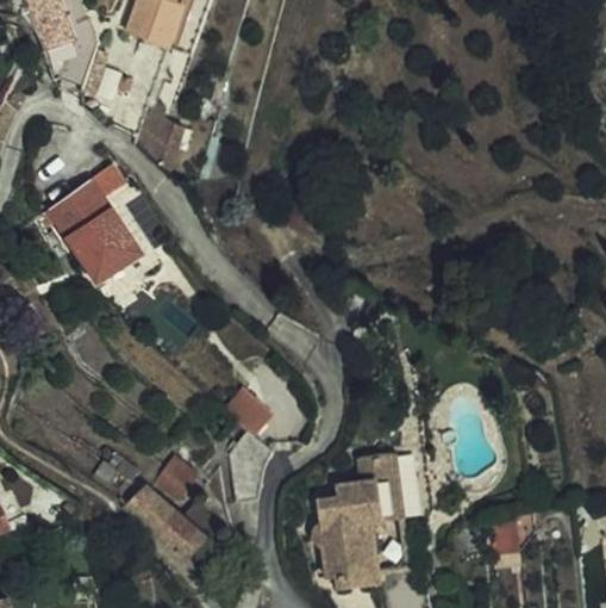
[(27,0),(26,2),(48,61),(74,51),(76,45),(60,0),(27,0)]
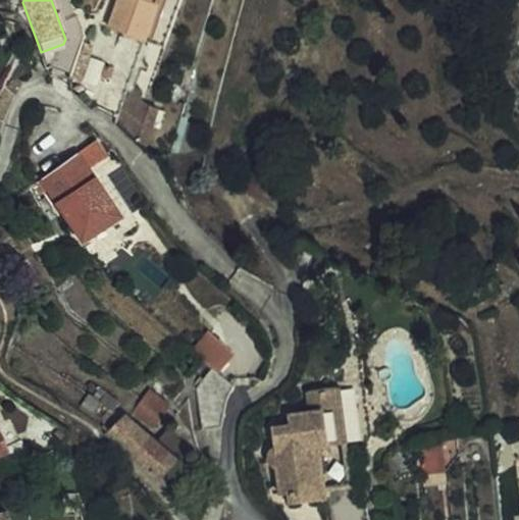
[(114,0),(106,26),(118,31),(109,59),(134,67),(143,40),(162,47),(177,0),(114,0)]
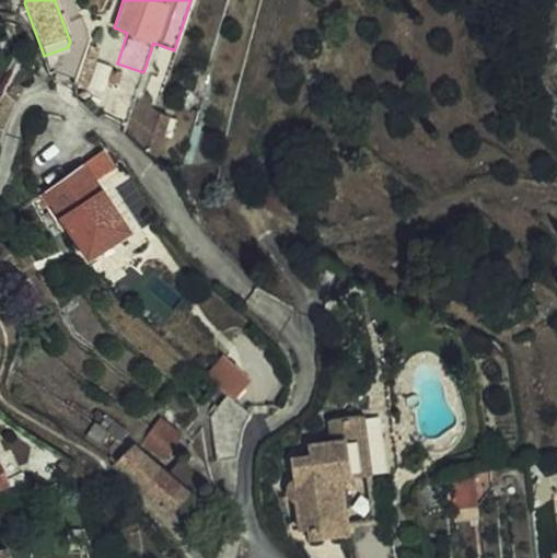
[(556,7),(556,0),(525,0),(555,13),(556,7)]
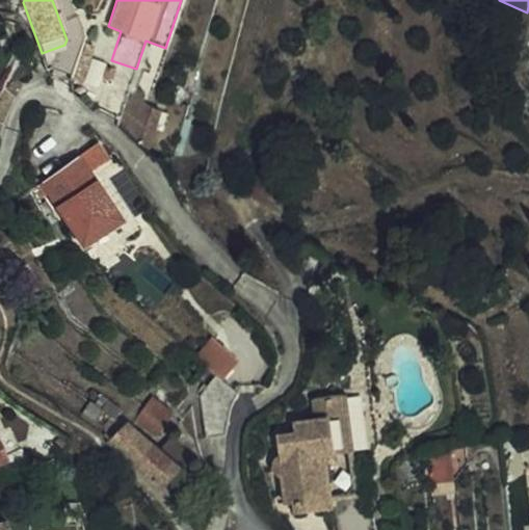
[(88,63),(95,45),(86,42),(80,60),(88,63)]
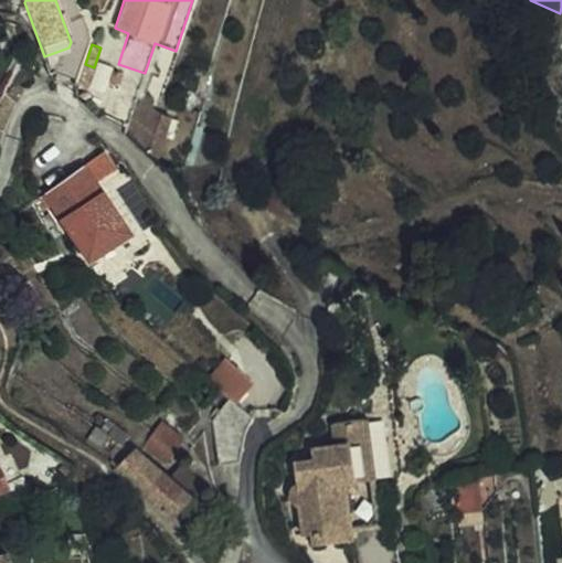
[(69,48),(44,56),(48,65),(56,76),(69,48)]
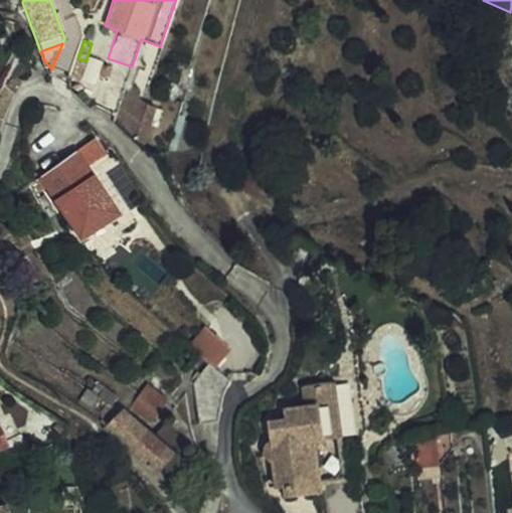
[(106,75),(110,64),(103,61),(99,73),(106,75)]
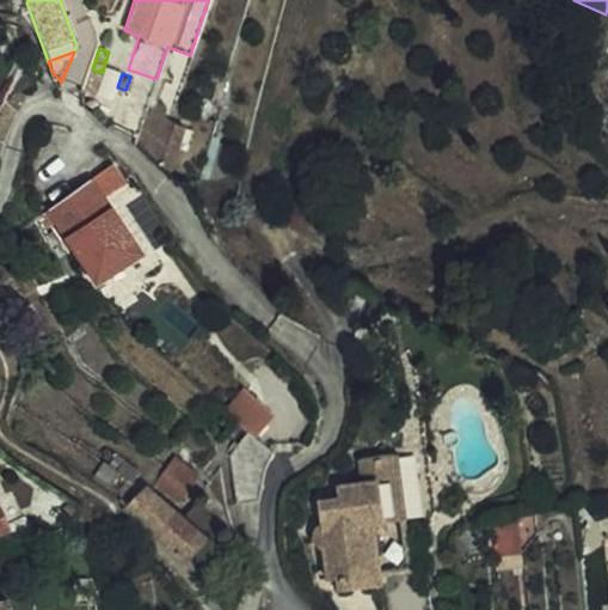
[(169,107),(149,99),(136,139),(172,168),(188,126),(183,124),(178,122),(174,120),(172,116),(170,111),(169,108),(169,107)]
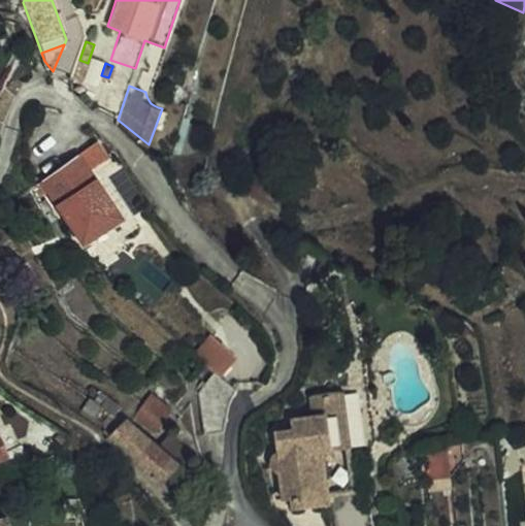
[(102,152),(92,138),(72,154),(83,167),(102,152)]
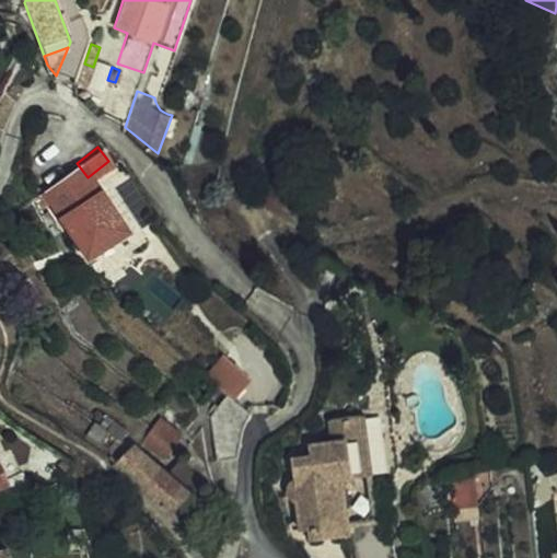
[(88,177),(77,163),(33,196),(41,206),(45,202),(89,257),(115,236),(109,229),(100,217),(111,208),(88,177)]
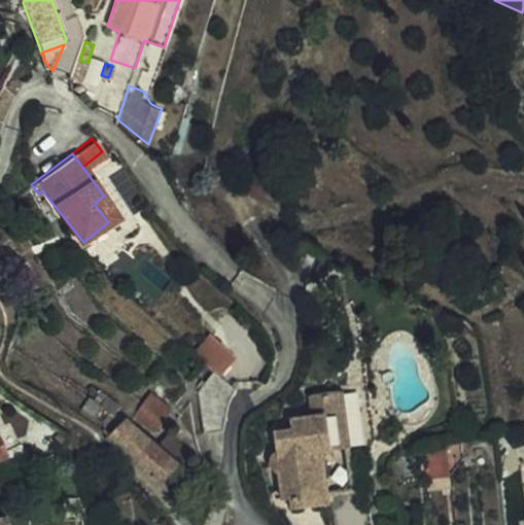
[(103,215),(113,208),(104,196),(94,204),(103,215)]
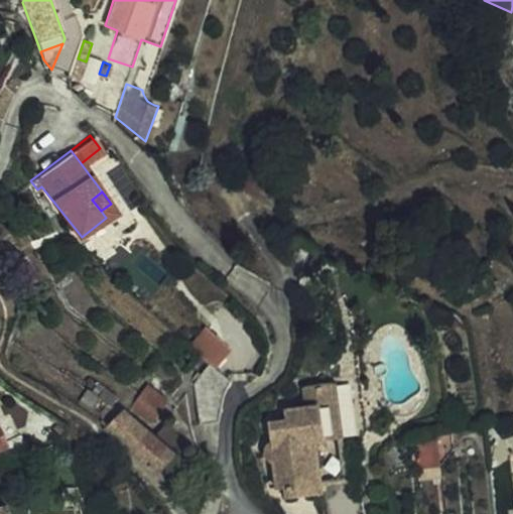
[(91,237),(103,253),(122,239),(110,223),(91,237)]
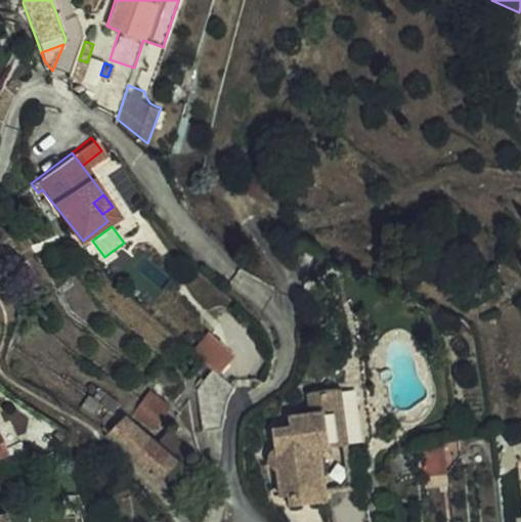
[(191,350),(212,368),(217,373),(231,356),(207,334),(191,350)]
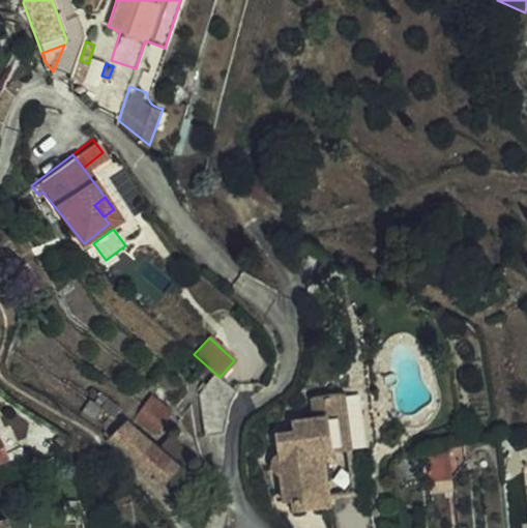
[(202,437),(223,436),(225,415),(238,393),(220,377),(214,373),(196,394),(202,437)]
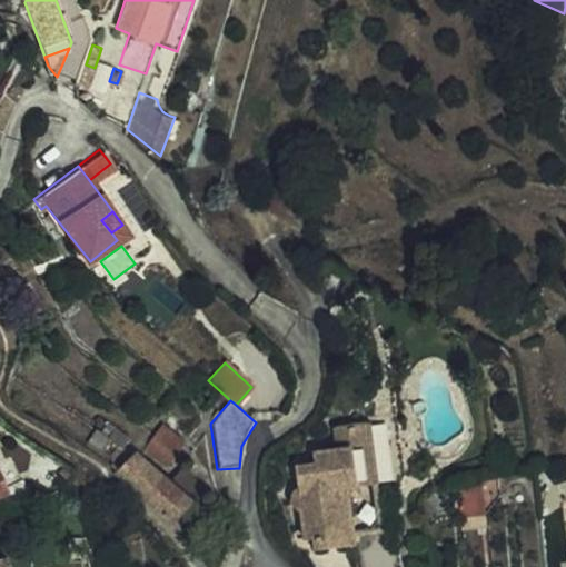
[(103,429),(100,425),(87,439),(99,450),(112,436),(127,448),(136,437),(113,418),(103,429)]
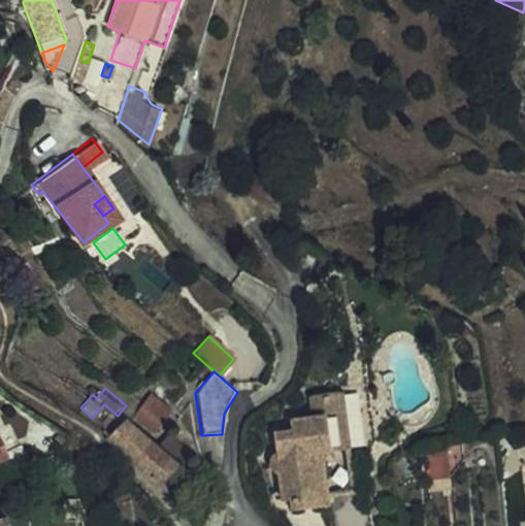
[(332,525),(329,495),(323,453),(350,449),(376,445),(369,390),(309,398),(313,420),(291,423),(292,434),(275,436),(277,456),(274,457),(273,460),(271,462),(270,465),(271,468),(272,471),(274,473),(276,475),(280,477),(281,477),(285,503),(277,505),(287,516),(291,525),(332,525)]
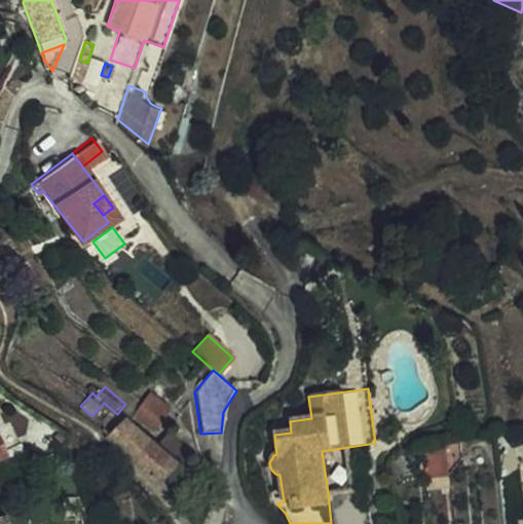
[(152,427),(167,407),(147,393),(132,412),(152,427)]
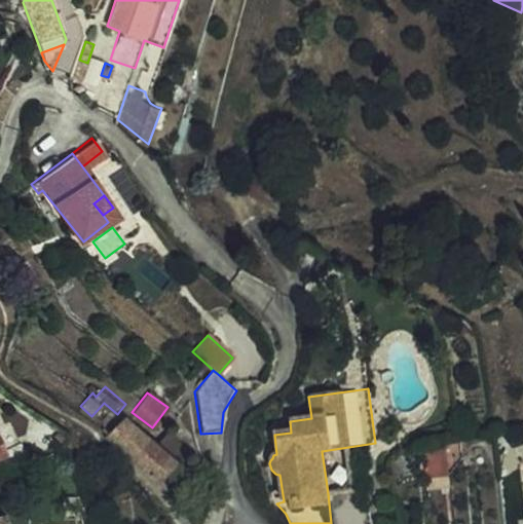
[(157,481),(177,461),(152,441),(123,417),(107,435),(127,455),(150,475),(157,481)]
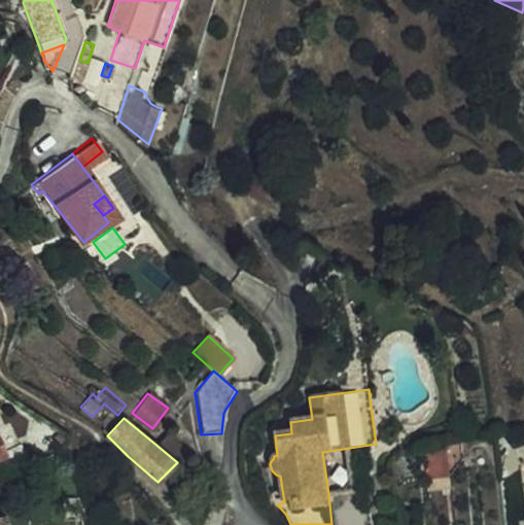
[(165,428),(152,442),(177,462),(188,449),(165,428)]
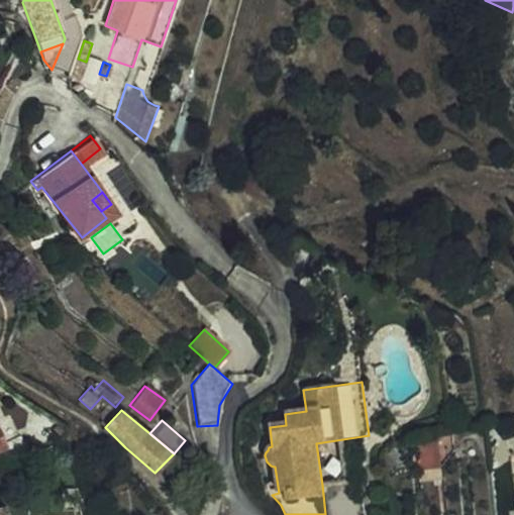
[(424,440),(424,435),(411,438),(414,472),(434,470),(432,439),(424,440)]
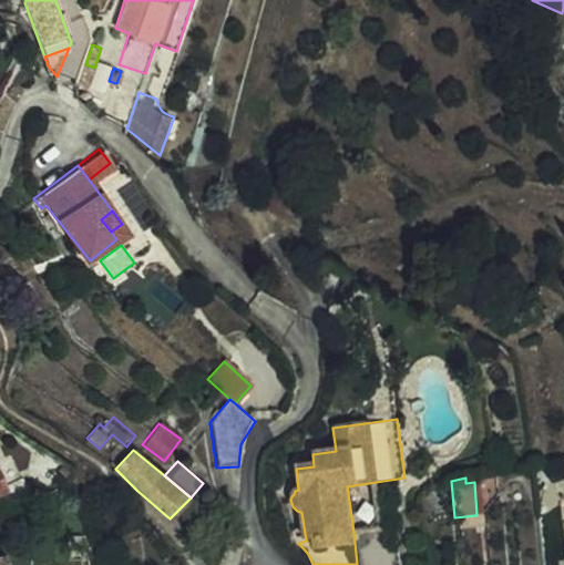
[(347,486),(354,532),(381,527),(376,482),(347,486)]
